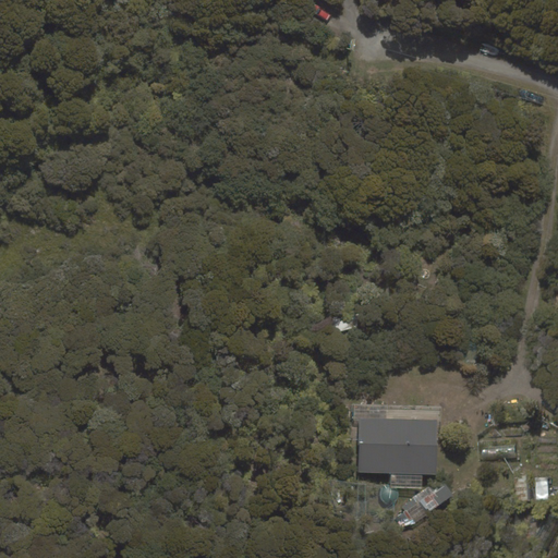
[(354,421),(359,421),(358,472),(391,473),(391,487),(422,488),(423,474),(437,474),(438,421),(387,419),(387,405),(354,404),(354,421)]
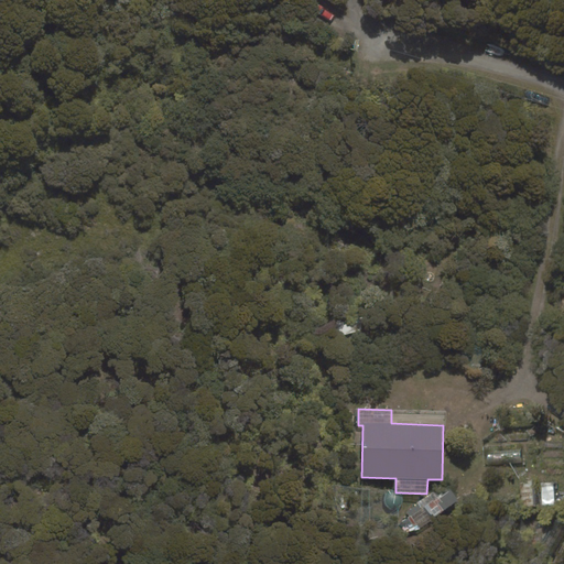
[(486,465),(522,463),(521,449),(485,451),(486,465)]
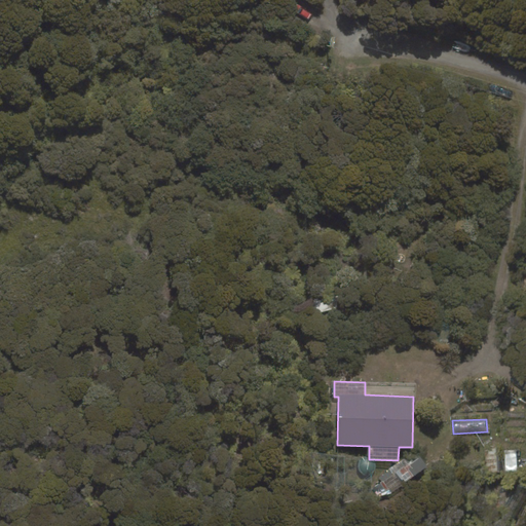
[(497,449),(485,450),(486,473),(498,473),(497,449)]
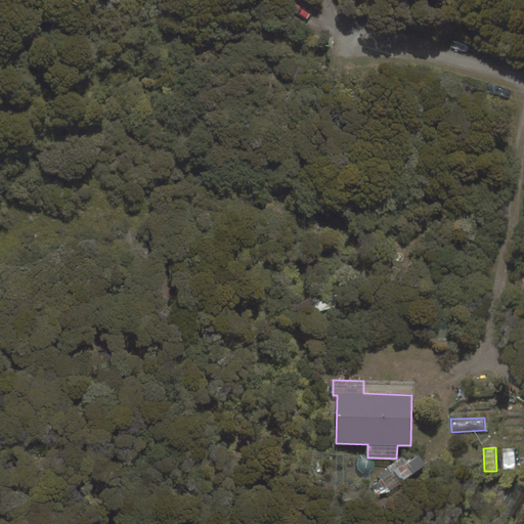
[(514,447),(503,448),(504,470),(515,470),(514,447)]
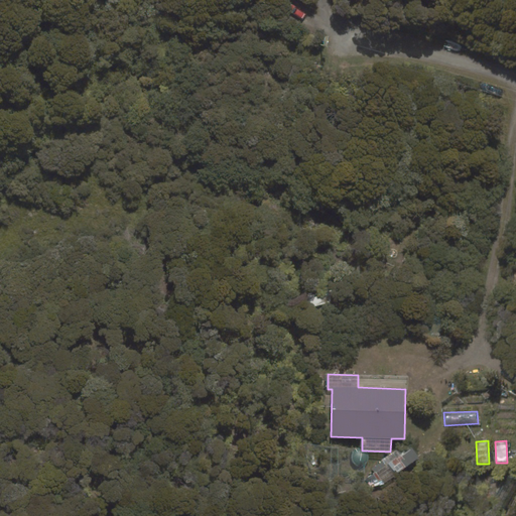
[(401,456),(397,448),(371,468),(374,472),(365,480),(371,487),(384,485),(420,458),(412,447),(401,456)]
